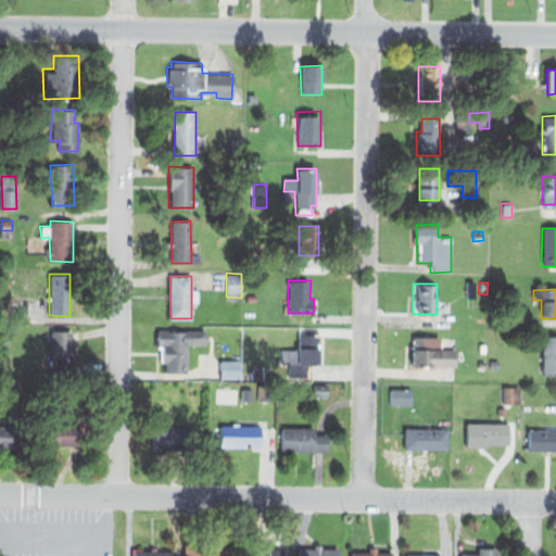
[(155,329),(156,350),(161,349),(161,364),(165,364),(166,374),(187,374),(187,345),(203,346),(203,330),(155,329)]
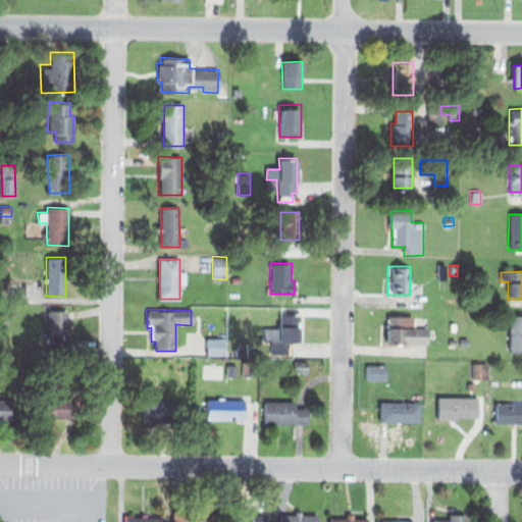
[(49,310),(68,310),(68,347),(49,348),(49,310)]
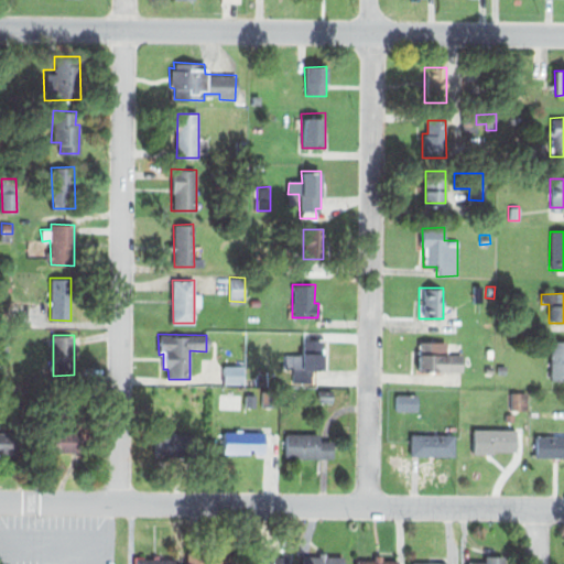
[(291,354),(291,368),(323,369),(323,340),(303,340),(303,354),(291,354)]
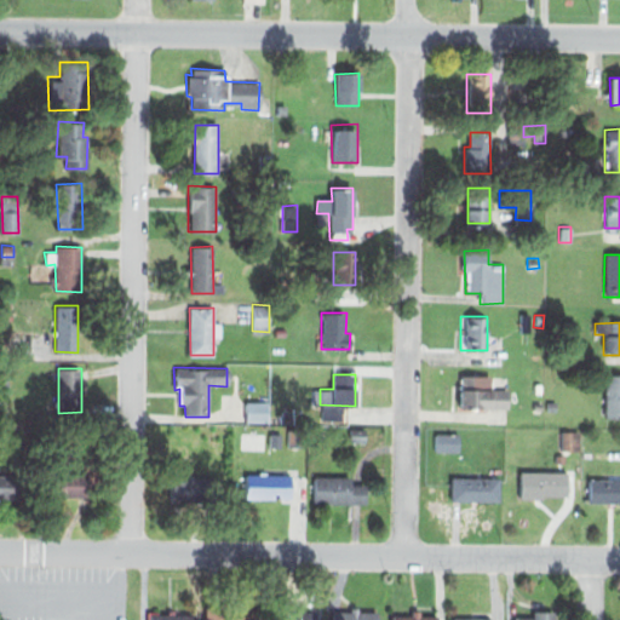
[(457,375),(457,411),(509,411),(509,390),(510,375),(457,375)]
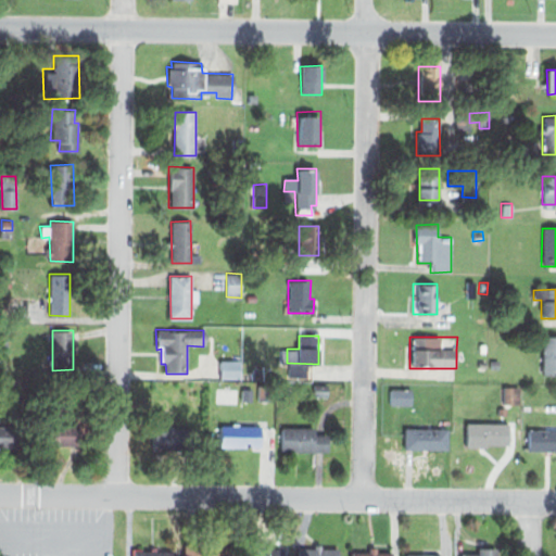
[(542,340),(555,339),(555,378),(542,379),(542,340)]
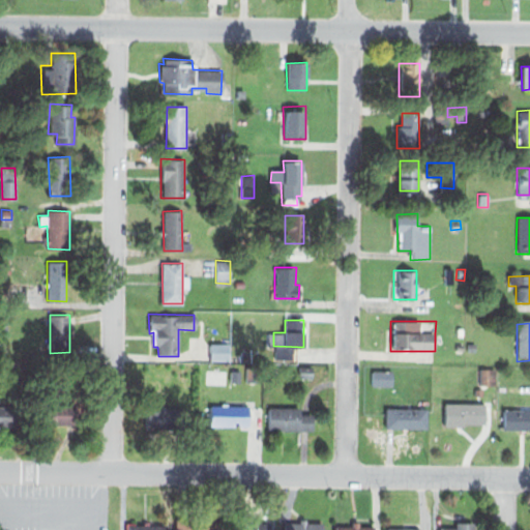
[(455,328),(463,327),(464,335),(457,336),(455,328)]
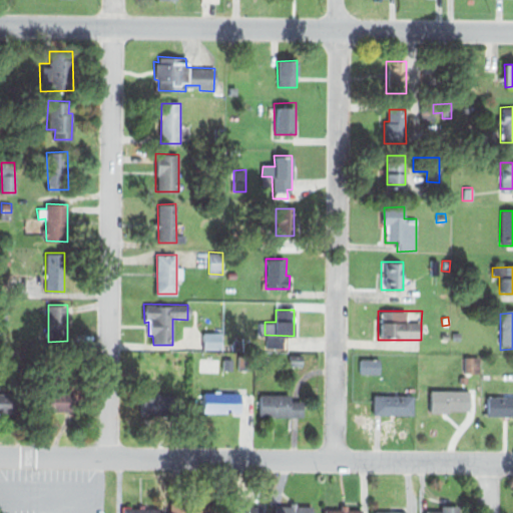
[(202,333),(222,333),(221,347),(202,346),(202,333)]
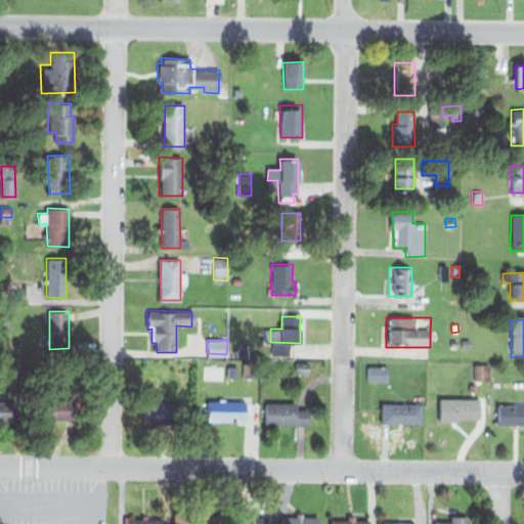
[(296,363),(308,363),(308,375),(296,375),(296,363)]
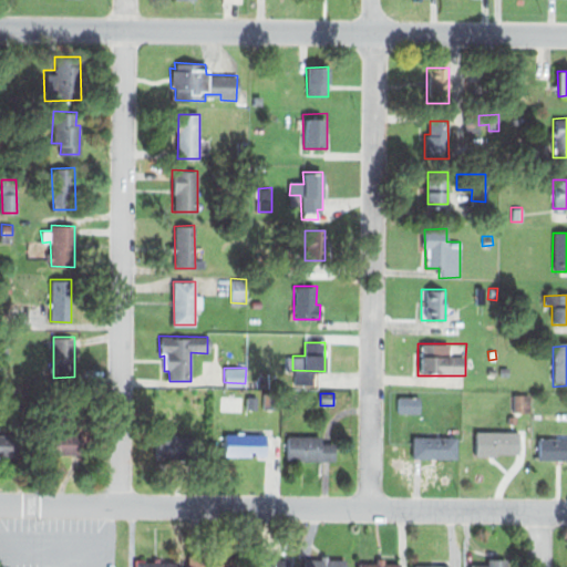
[(513,394),(531,395),(529,413),(513,412),(513,394)]
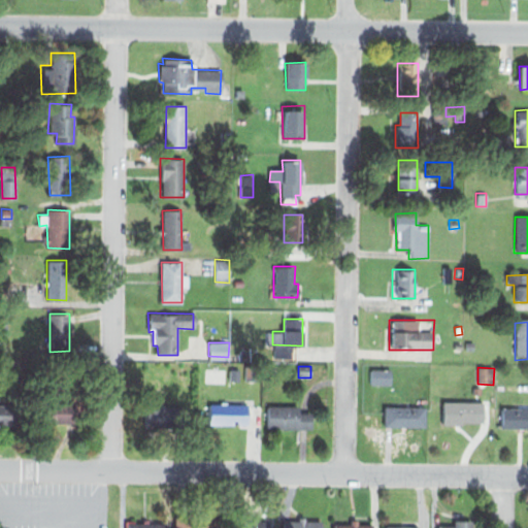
[(369,368),(369,385),(391,386),(391,369),(369,368)]
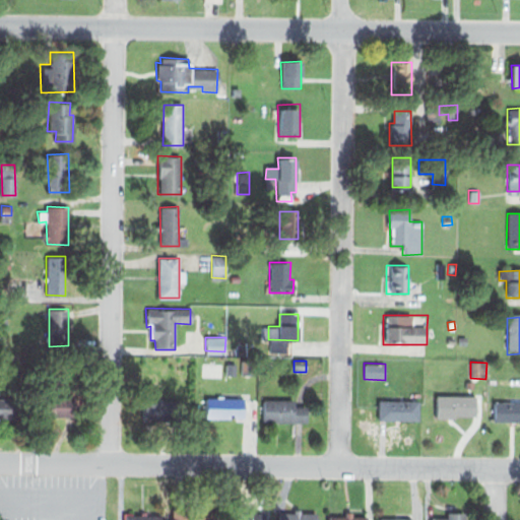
[(437,396),(476,396),(477,416),(455,416),(455,420),(437,420),(437,396)]
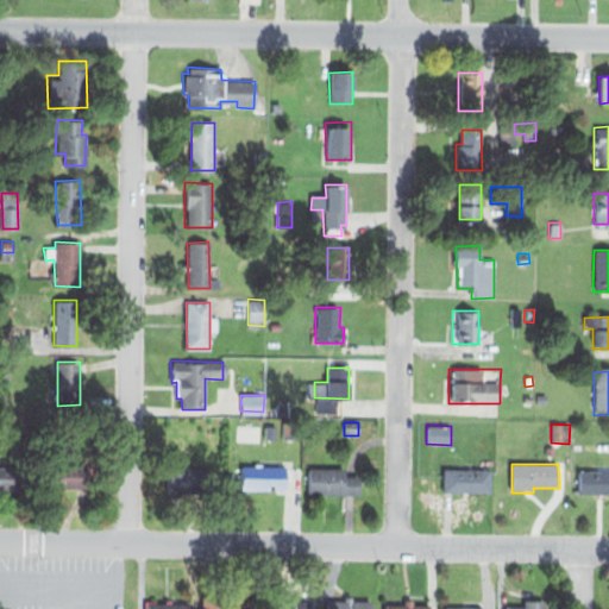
[(240,465),(242,489),(284,489),(284,465),(240,465)]
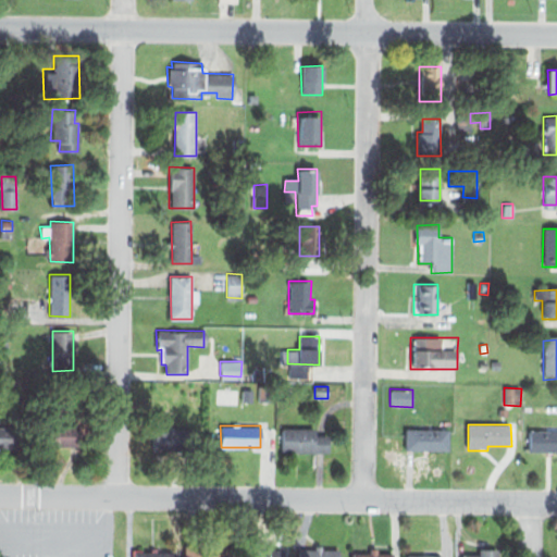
[(40,428),(40,446),(78,446),(78,428),(40,428)]
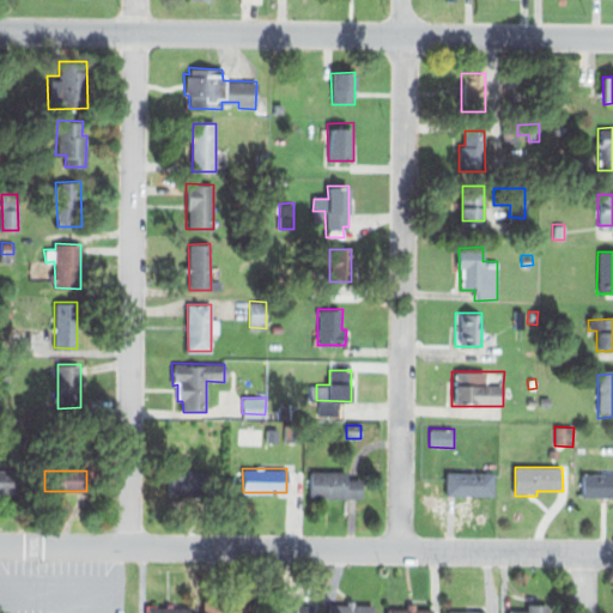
[(438,471),(492,473),(491,498),(437,496),(438,471)]
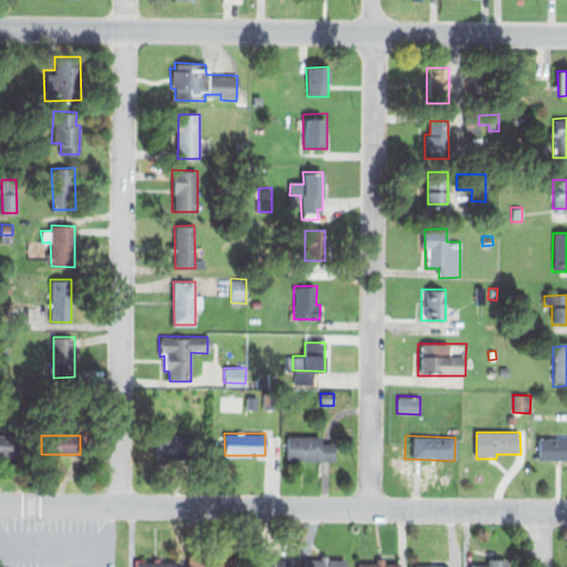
[(0,457),(13,457),(13,436),(0,436),(0,457)]
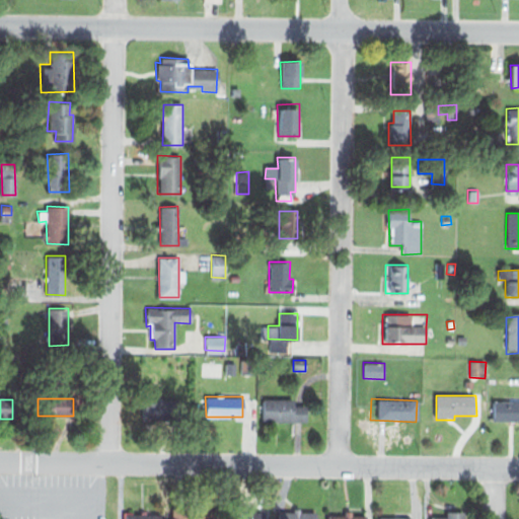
[(141,399),(142,417),(186,417),(186,399),(141,399)]
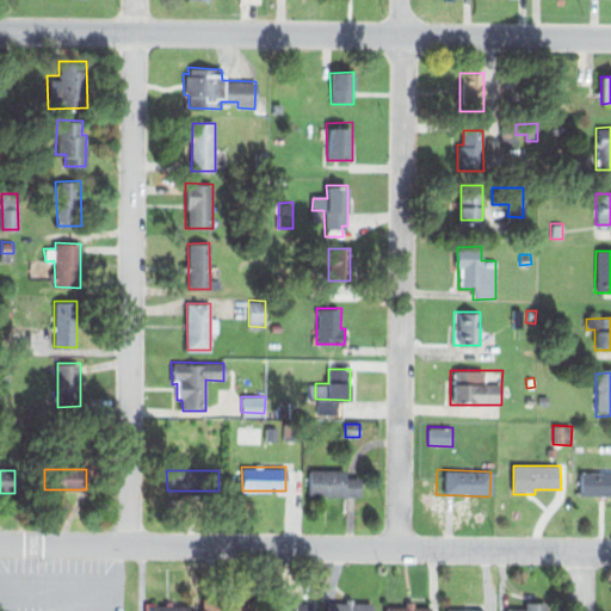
[(308,470),(307,498),(358,499),(358,477),(346,477),(346,470),(308,470)]
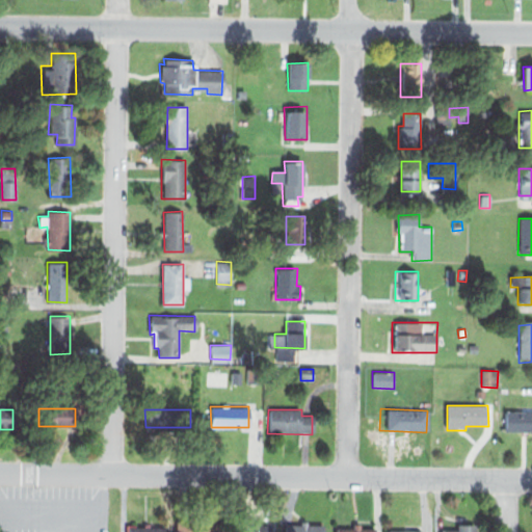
[(531,409),(504,410),(504,432),(531,431),(531,409)]
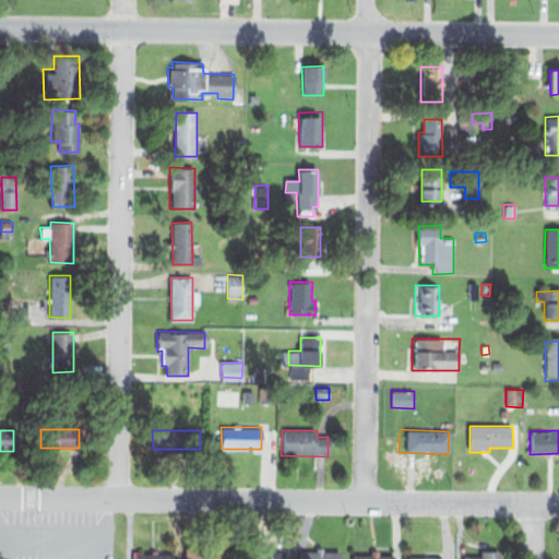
[(230,558),(230,548),(186,548),(186,558),(230,558)]
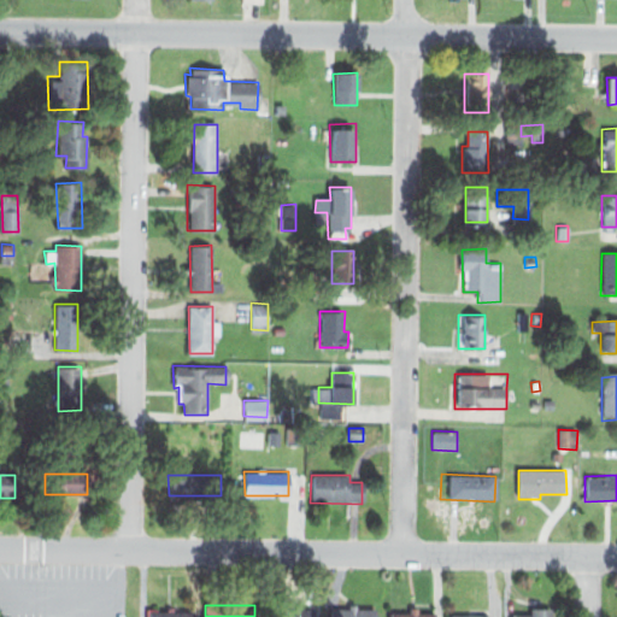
[(268,607),(268,616),(315,616),(315,606),(268,607)]
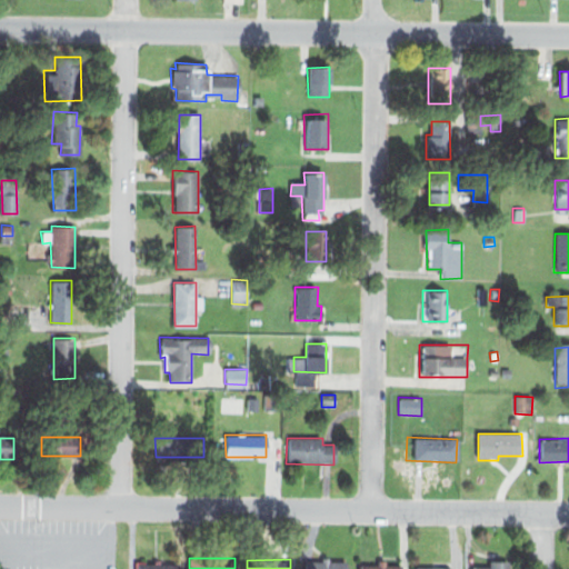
[(360,565),(360,568),(400,568),(400,565),(385,565),(385,559),(378,559),(378,565),(360,565)]
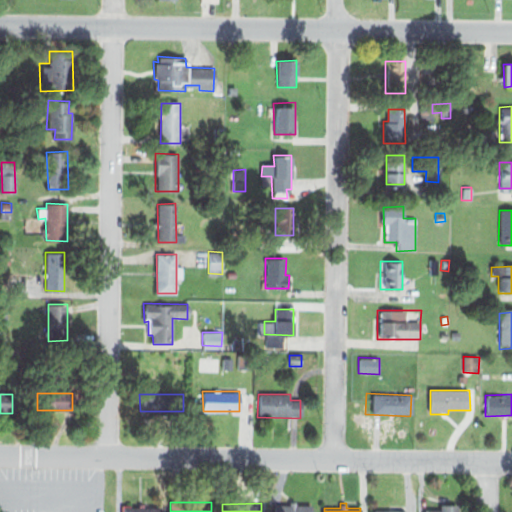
[(425,511),(439,511),(439,503),(458,503),(458,511),(425,511)]
